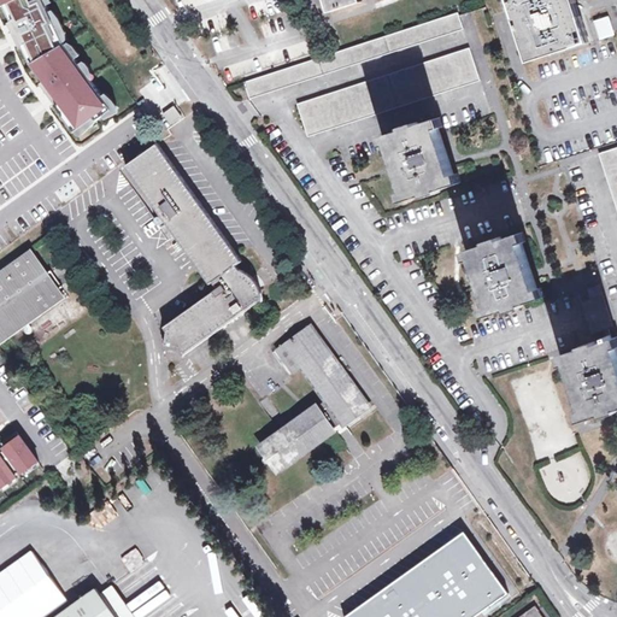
[(21,0),(3,10),(30,64),(60,45),(36,0),(21,0)]
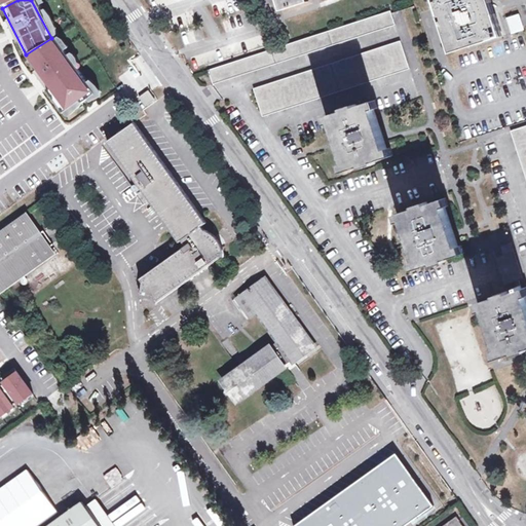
[(277,0),(282,10),(309,1),(308,0),(277,0)]
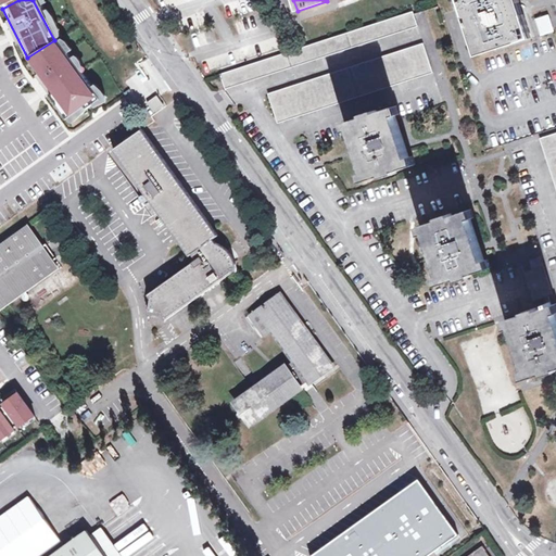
[(518,0),(459,0),(478,55),(531,38),(518,0)]
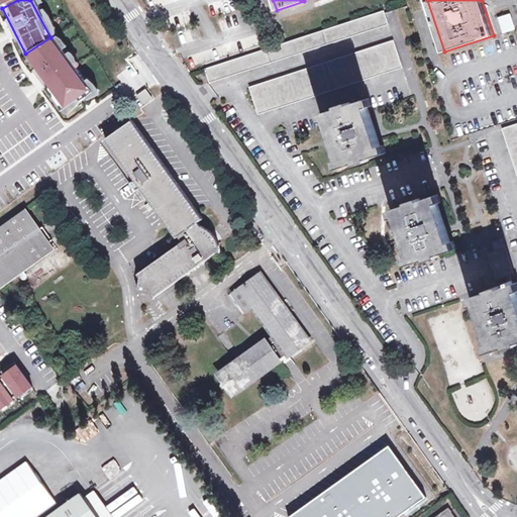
[(384,11),(205,70),(209,83),(388,24),(384,11)]
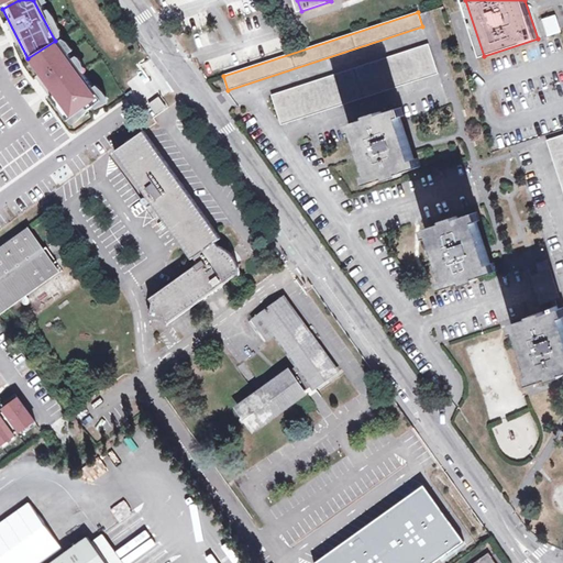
[(541,19),(547,36),(561,32),(555,14),(541,19)]
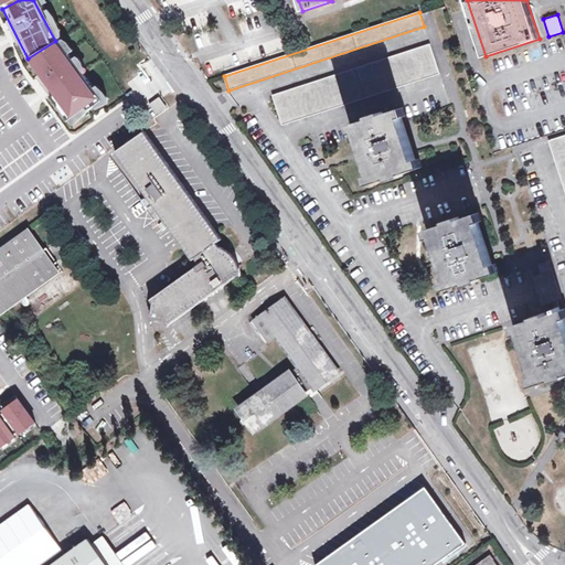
[(55,41),(28,59),(68,116),(93,97),(55,41)]
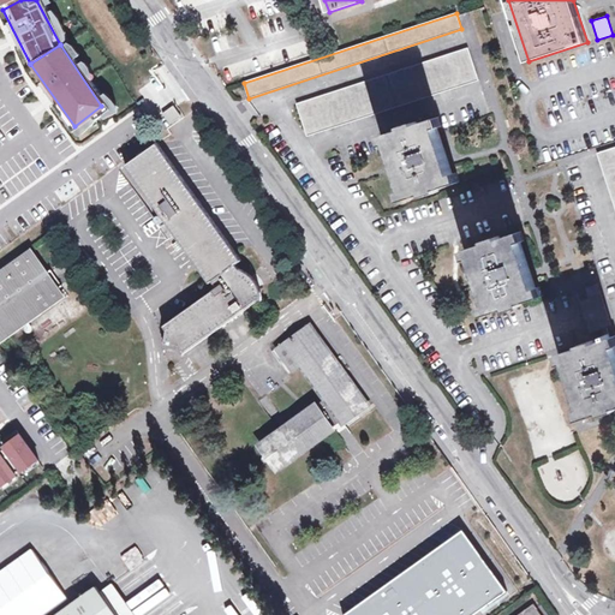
[(469,48),(297,103),(308,136),(478,81),(469,48)]
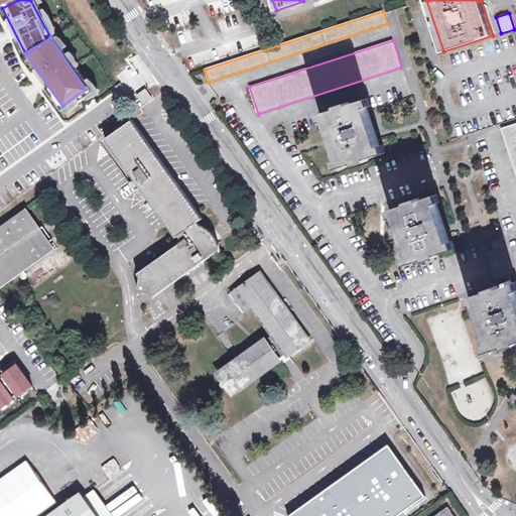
[(140,108),(152,99),(144,89),(132,98),(140,108)]
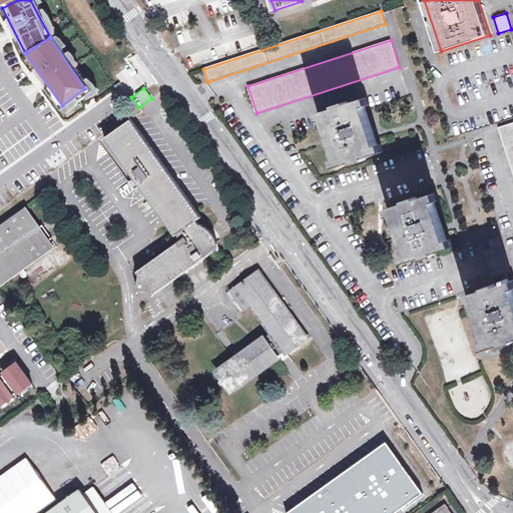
[(373,132),(372,127),(365,107),(369,106),(366,98),(348,104),(348,102),(336,106),(337,108),(318,114),(321,121),(324,120),(337,159),(334,160),(336,167),(354,161),(355,164),(367,160),(366,158),(384,152),(381,144),(378,145),(373,132)]
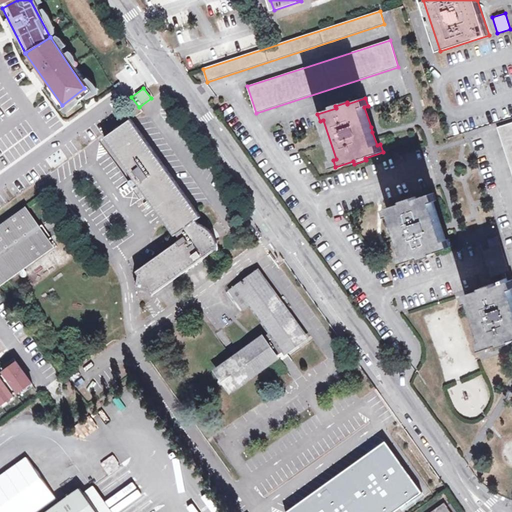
[(200,217),(131,120),(130,120),(105,137),(175,235),(177,234),(181,239),(136,271),(140,275),(136,289),(149,290),(153,294),(218,247),(214,236),(211,232),(205,227),(199,224),(197,220),(200,217)]
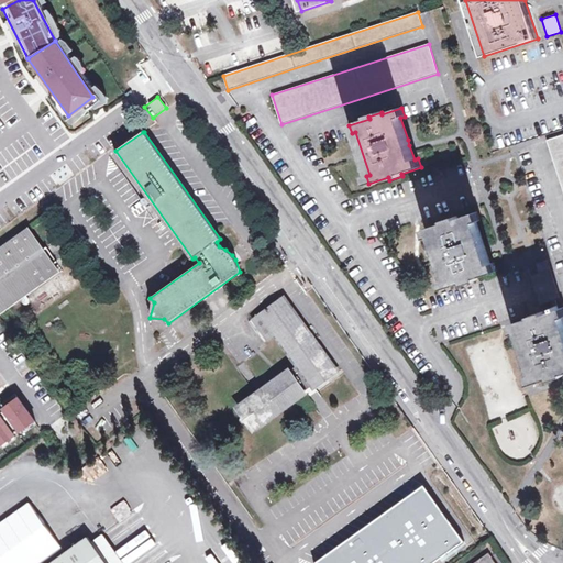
[(562,134),(547,141),(562,189),(562,134)]
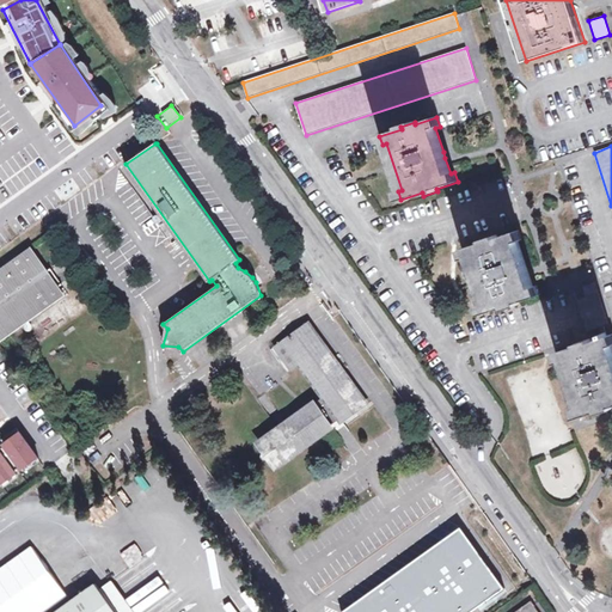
[(533,287),(518,240),(522,239),(519,231),(497,238),(496,234),(483,239),(484,243),(463,250),(465,258),(469,257),(484,303),(481,305),(484,313),(505,306),(506,308),(519,305),(518,301),(540,294),(537,286),(533,287)]
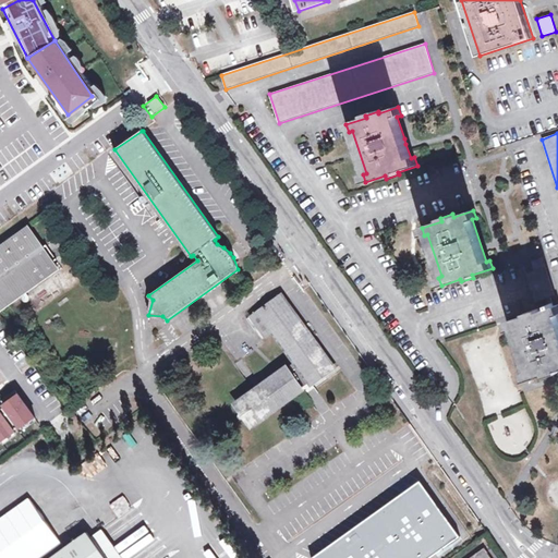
[(51,263),(41,249),(27,229),(0,247),(0,310),(57,269),(51,263)]
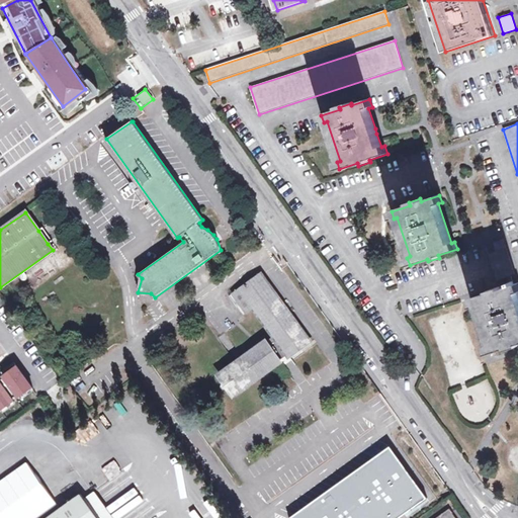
[(42,228),(38,231),(48,244),(53,241),(42,228)]
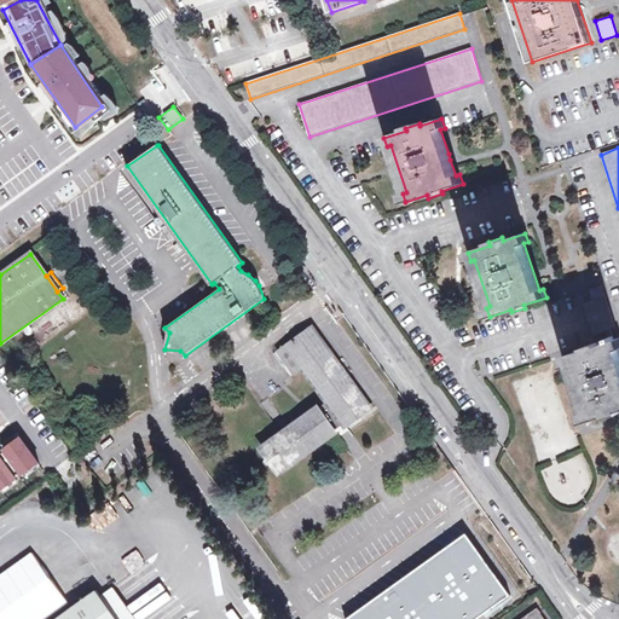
[(609,342),(614,341),(611,330),(615,329),(601,287),(589,290),(593,300),(583,304),(594,336),(606,331),(609,342)]
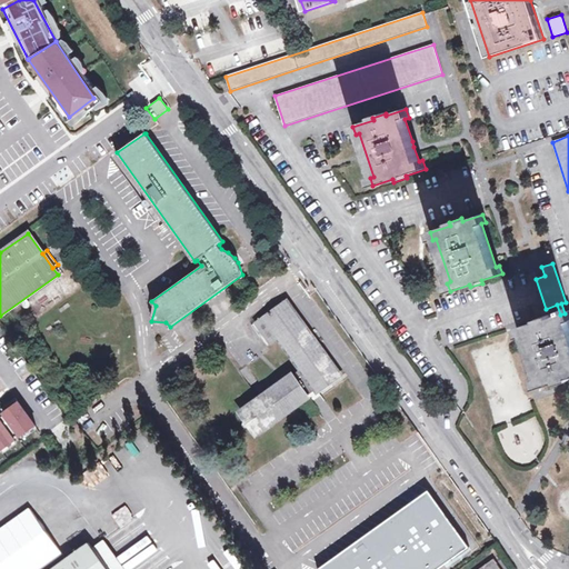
[(307,390),(310,393),(313,391),(316,395),(340,377),(286,301),(257,323),(271,343),(278,339),(301,369),(288,379),(241,413),(257,436),(309,398),(307,396),(305,392),(307,390)]
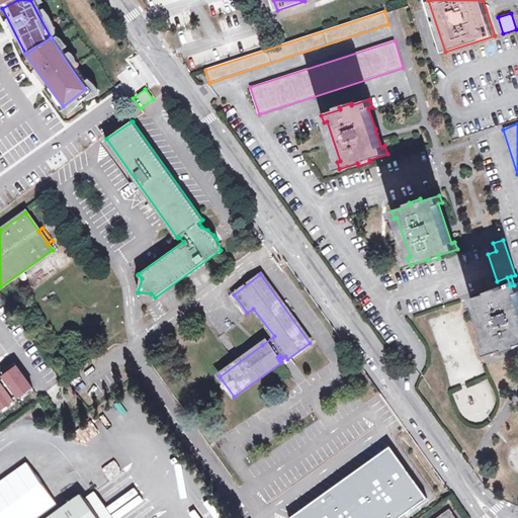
[(517,283),(514,285),(510,286),(501,289),(500,287),(489,291),(489,293),(470,299),(473,307),(477,306),(489,344),(486,346),(489,353),(506,347),(507,349),(517,345),(517,292),(517,291),(517,283)]
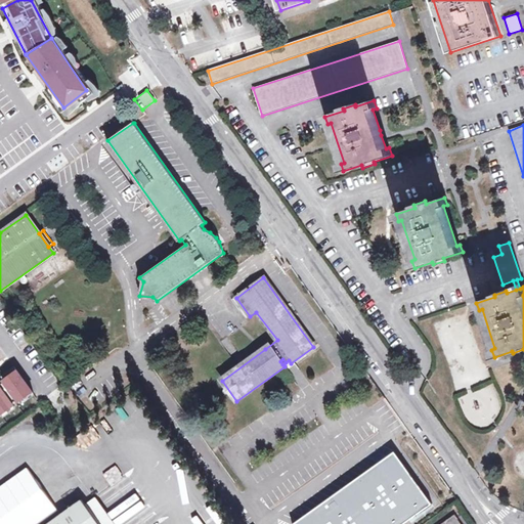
[(488,385),(457,399),(472,428),(501,413),(488,385)]
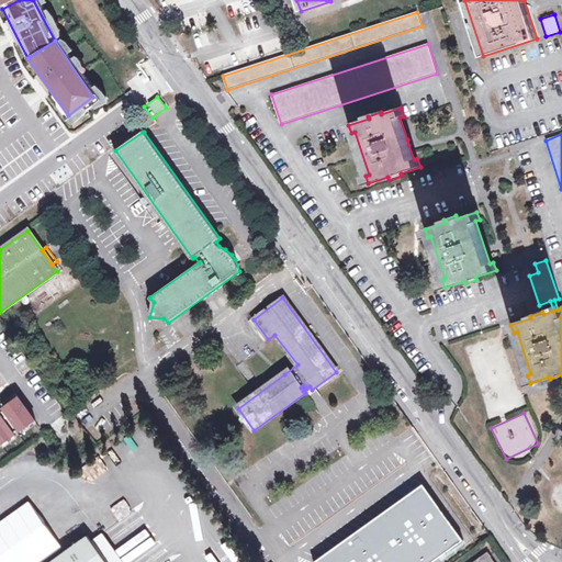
[(425,484),(315,561),(435,561),(465,540),(425,484)]
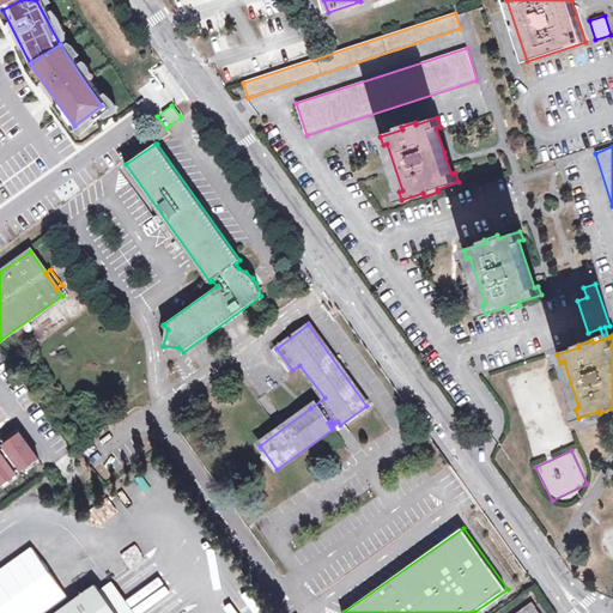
[(119,612),(97,582),(54,612),(119,612)]
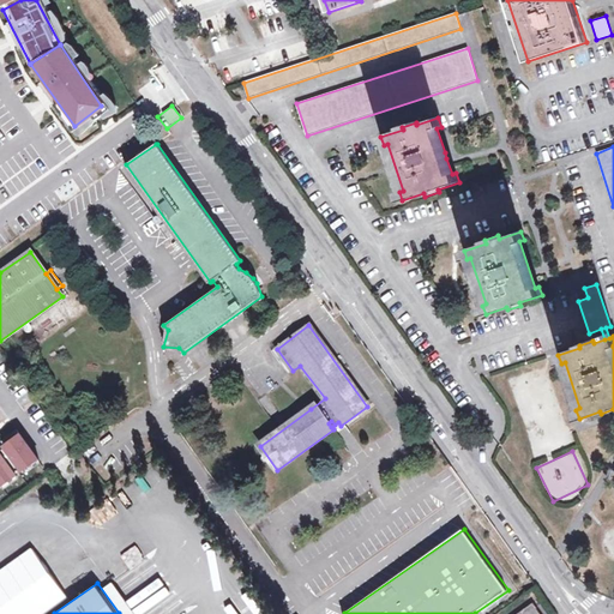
[(224,608),(227,613),(251,613),(240,597),(224,608)]
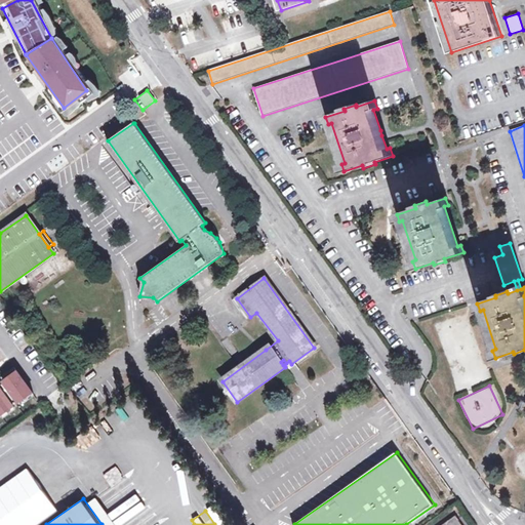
[(454,524),(453,524),(459,520),(455,515),(441,524),(454,524)]
